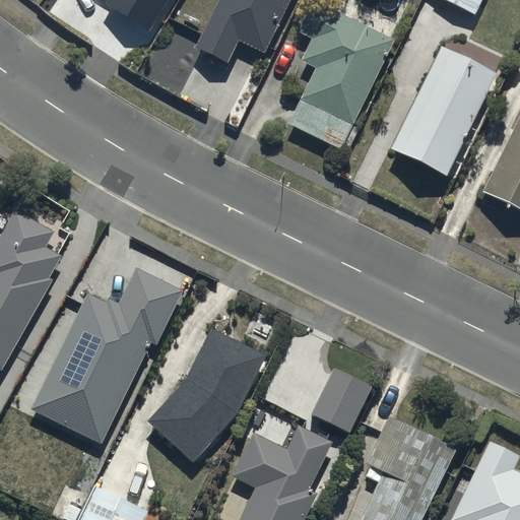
[(107,0),(105,3),(150,30),(169,0),(107,0)]
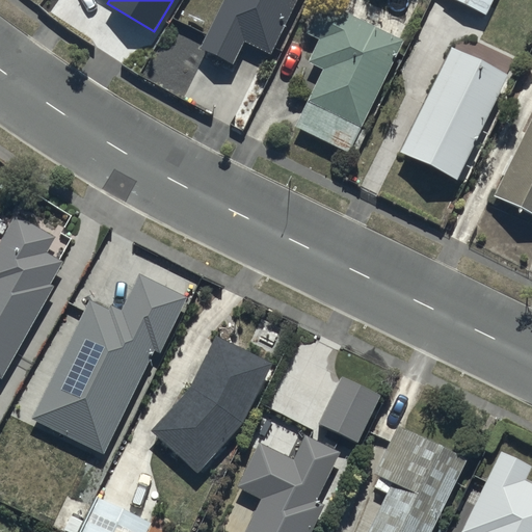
[(221,0),(200,47),(233,63),(243,43),(269,55),(295,0),(221,0)]
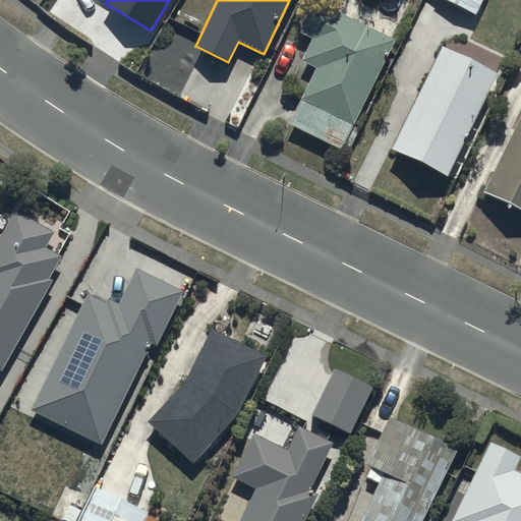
[(445,0),(474,14),(480,0),(445,0)]
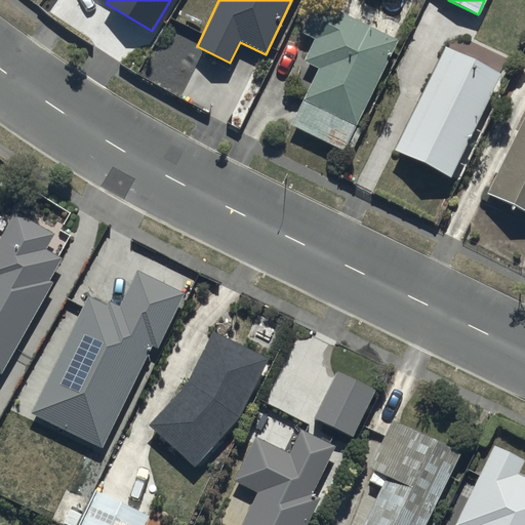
[(290,124),(344,150),(396,40),(313,1),(298,32),(313,38),(303,61),(317,68),(290,124)]
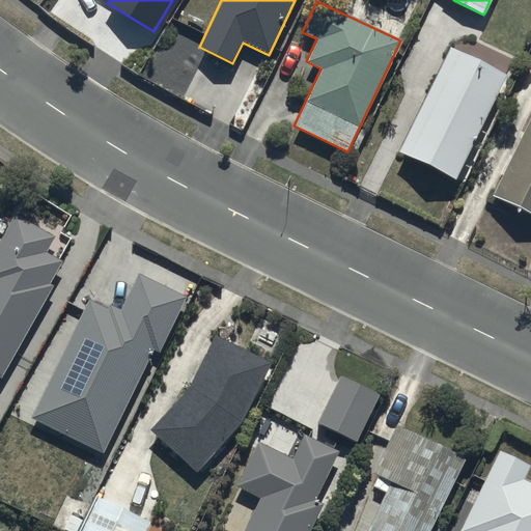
[(449,45),(397,150),(455,179),(507,74),(449,45)]
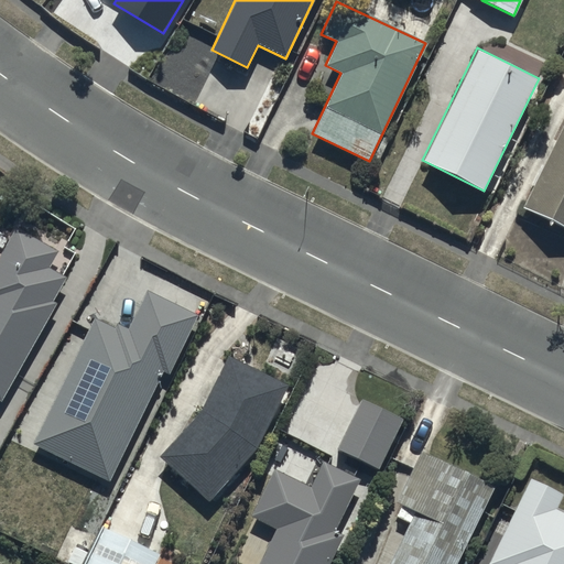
[(563,117),(521,207),(563,227),(563,117)]
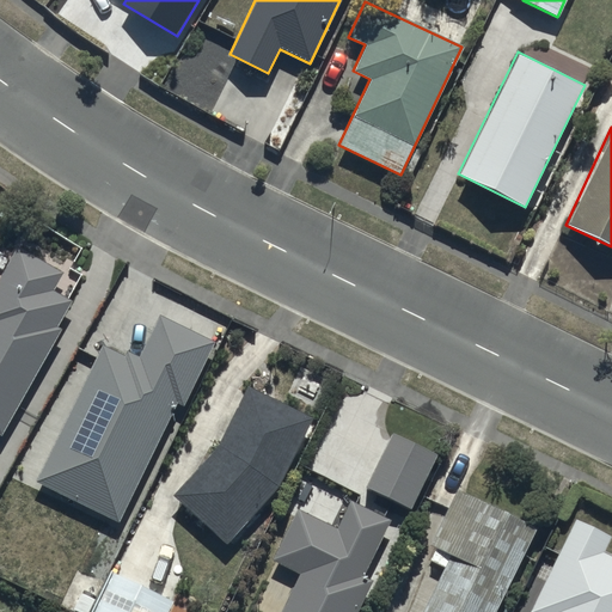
[(0,433),(1,434),(61,328),(56,325),(71,300),(51,291),(62,273),(16,246),(0,273),(0,433)]
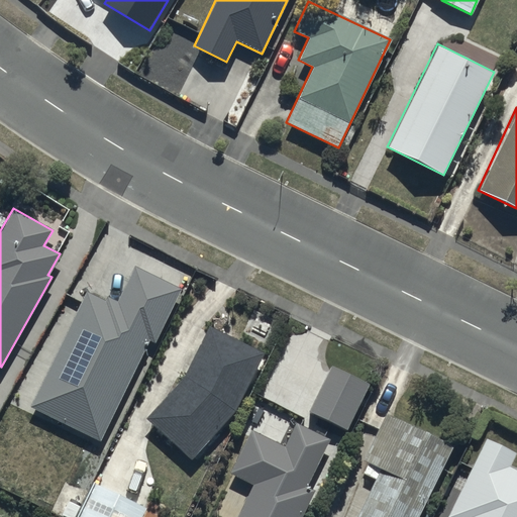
[(30,407),(100,440),(147,340),(153,343),(179,289),(133,267),(117,301),(106,296),(104,301),(86,292),(30,407)]
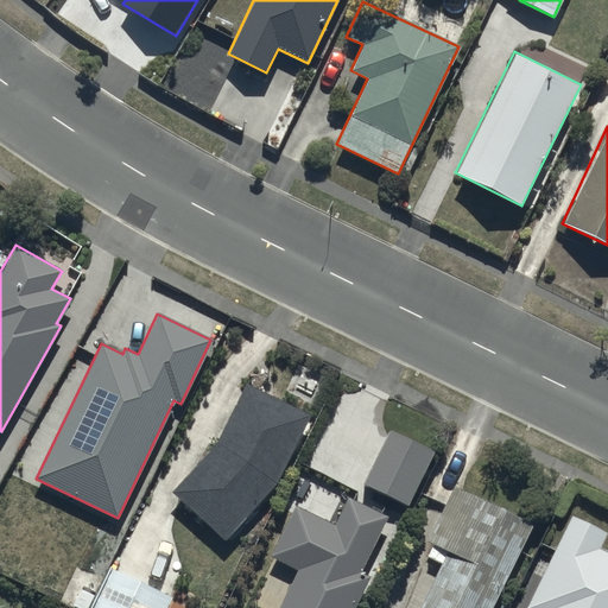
[(245,382),(216,442),(170,491),(225,540),(277,483),(310,416),(245,382)]
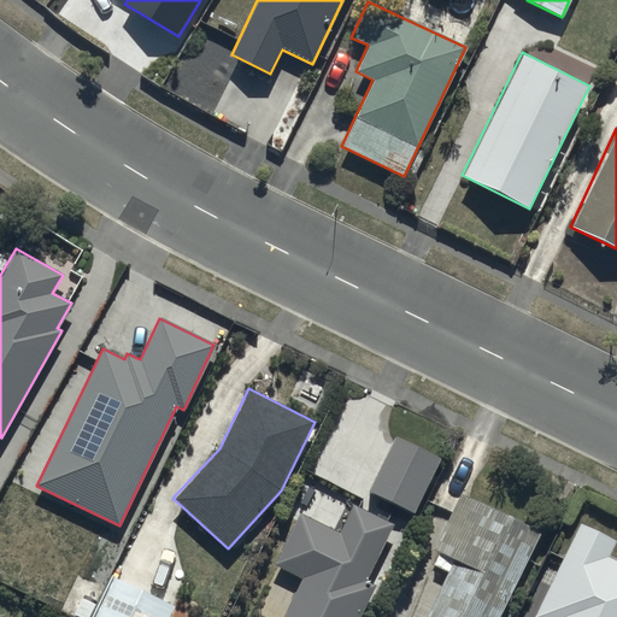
[(368,491),(413,512),(440,457),(394,434),(368,491)]
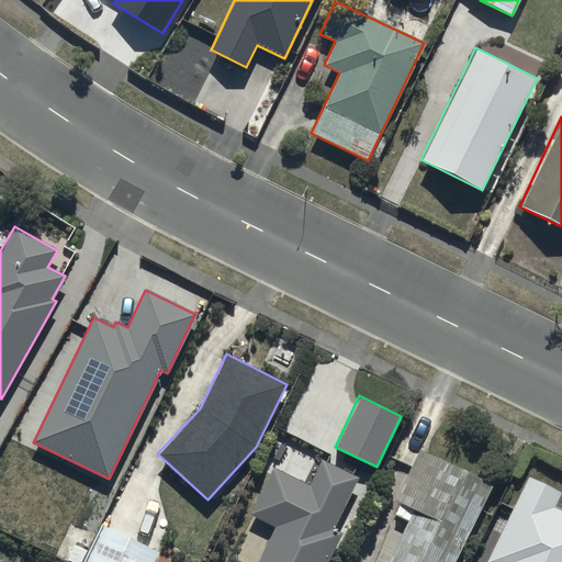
[(388,561),(452,561),(492,484),(417,448),(392,501),(398,504),(394,513),(408,520),(388,561)]
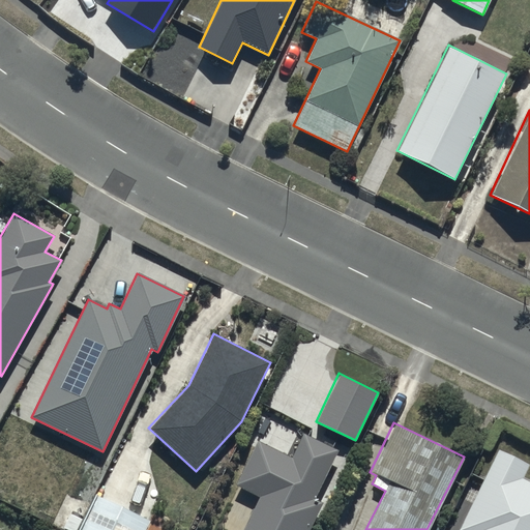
[(241,529),(308,529),(323,503),(315,499),(339,450),(302,432),(290,455),(258,440),(236,483),(259,495),(241,529)]
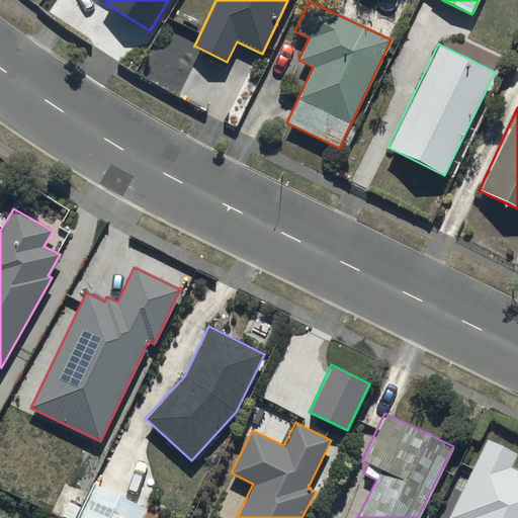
[(517,517),(517,470),(510,467),(516,453),(486,439),(447,517),(517,517)]
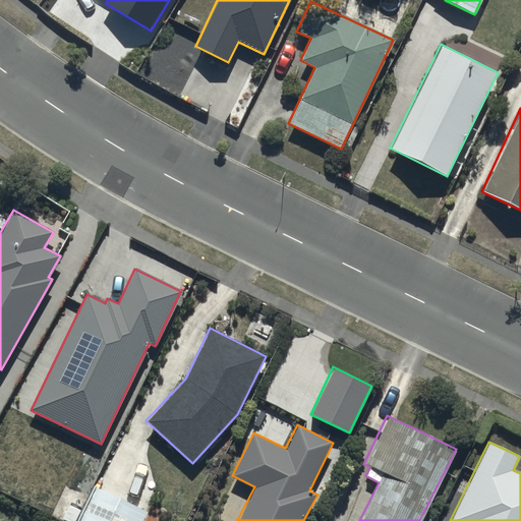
[(79,520),(140,520),(147,511),(96,486),(79,520)]
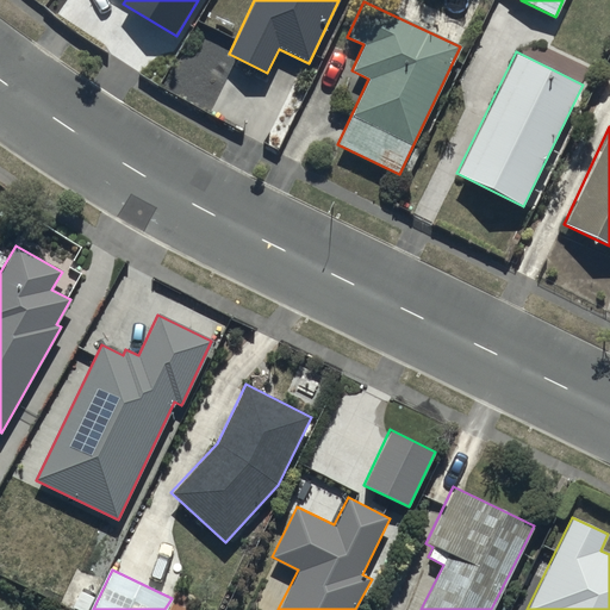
All buildings are outlined.
